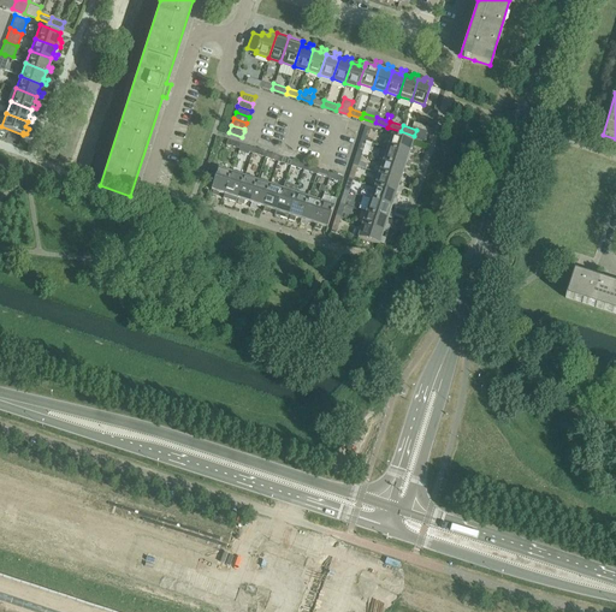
[(410,146),(413,140),(391,132),(388,147),(408,153),(409,152),(413,153),(414,148),(413,146),(410,146)]
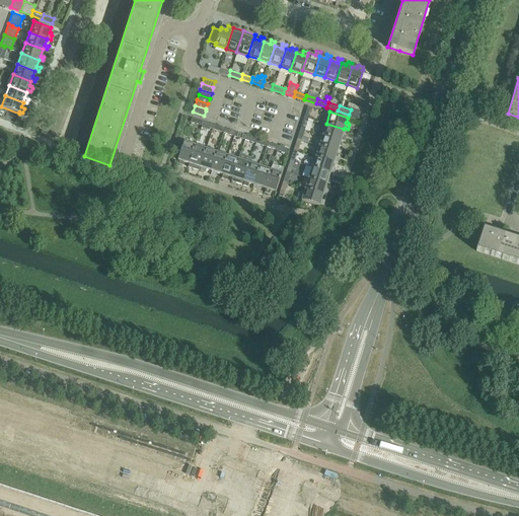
[(310,125),(312,119),(308,117),(304,116),(300,127),(305,128),(309,129),(310,125)]
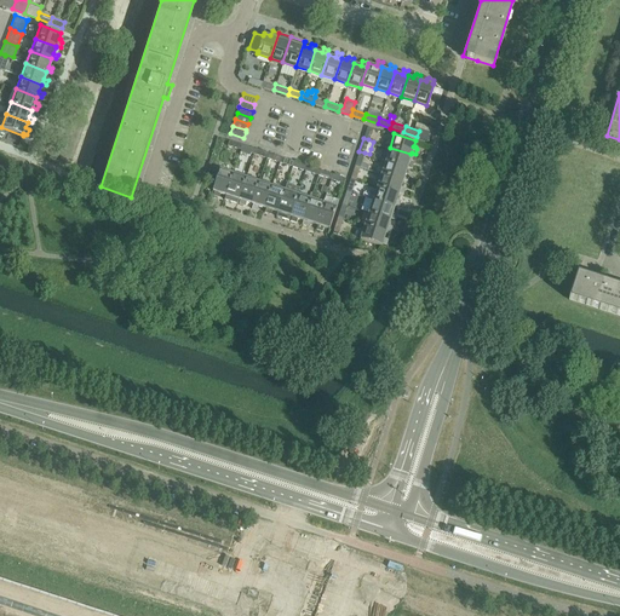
[(267,156),(268,150),(254,147),(252,151),(267,156)]
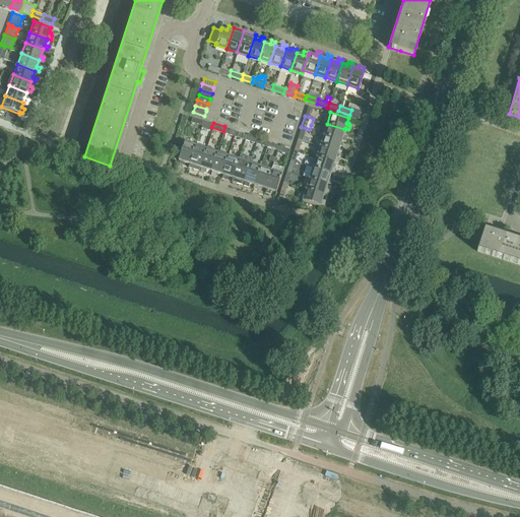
[(343,134),(344,129),(327,124),(323,134),(341,140),(341,139),(345,140),(346,136),(345,134),(343,134)]
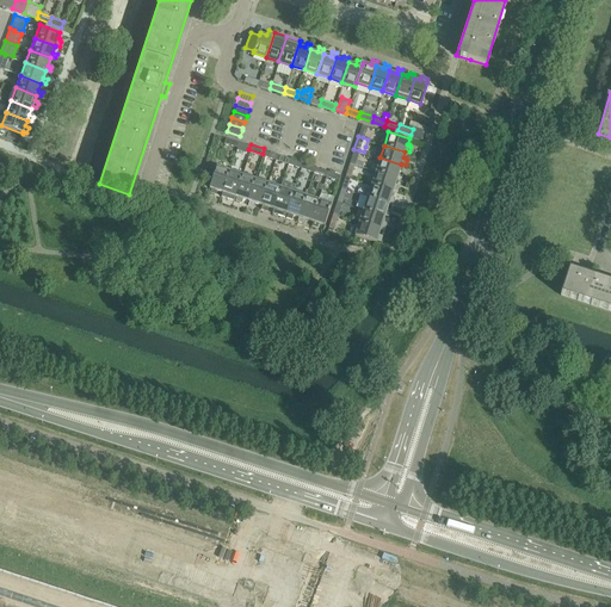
[(364,161),(356,159),(359,150),(353,149),(350,162),(355,163),(362,167),(364,161)]
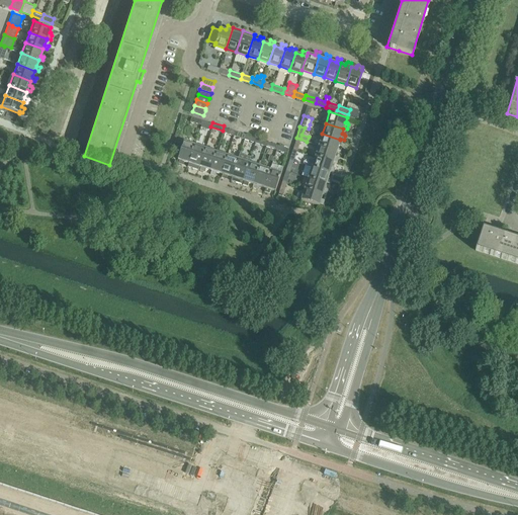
[(339,144),(340,140),(322,134),(319,145),(336,150),(337,149),(340,150),(341,147),(340,145),(339,144)]
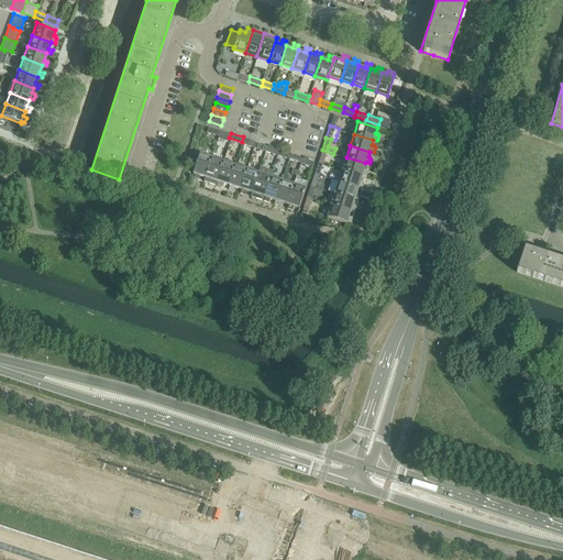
[(205,176),(211,156),(199,152),(192,172),(195,172),(194,176),(197,177),(198,174),(205,176)]
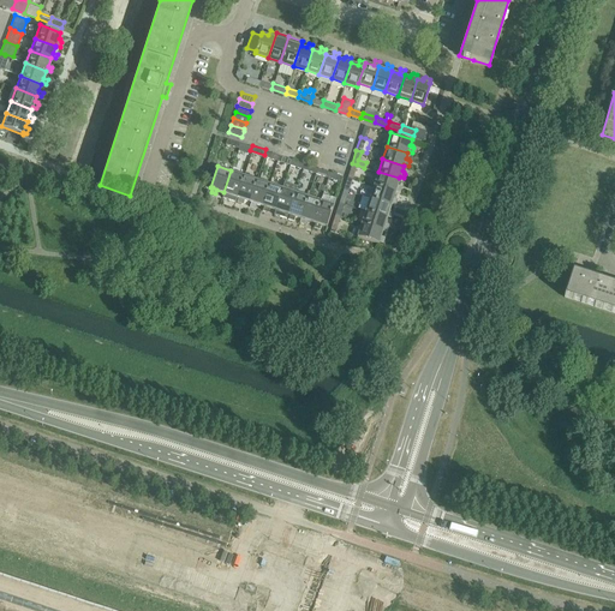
[(236,201),(237,196),(243,174),(231,171),(224,192),(222,196),(236,201)]
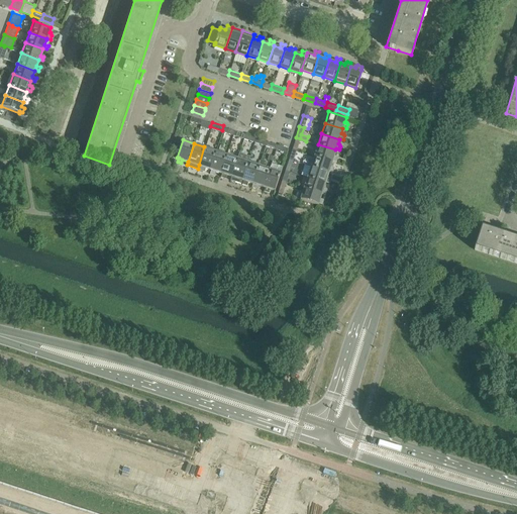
[(334,155),(335,149),(318,144),(314,155),(332,161),(332,160),(336,161),(337,158),(336,156),(334,155)]
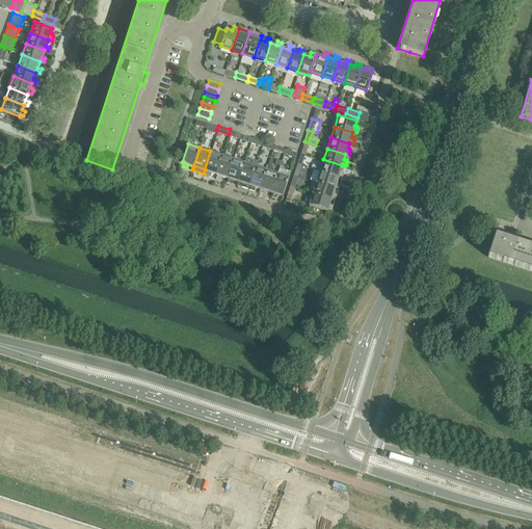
[(215,173),(221,155),(210,151),(205,169),(206,170),(205,174),(209,175),(210,170),(215,173)]
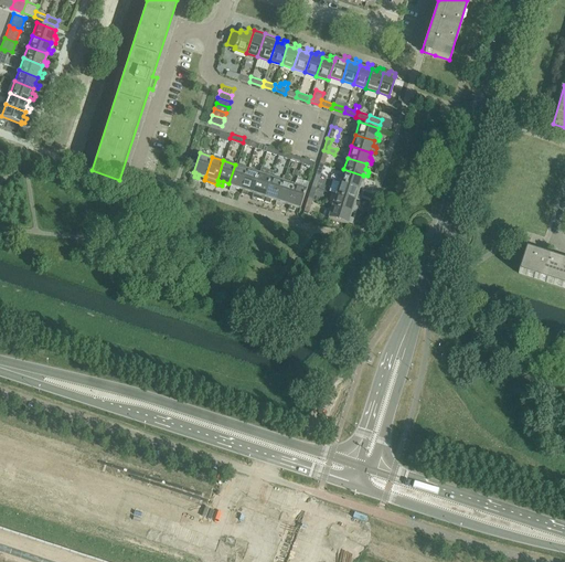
[(241,188),(247,168),(235,165),(228,183),(231,184),(230,188),(233,189),(234,186),(241,188)]
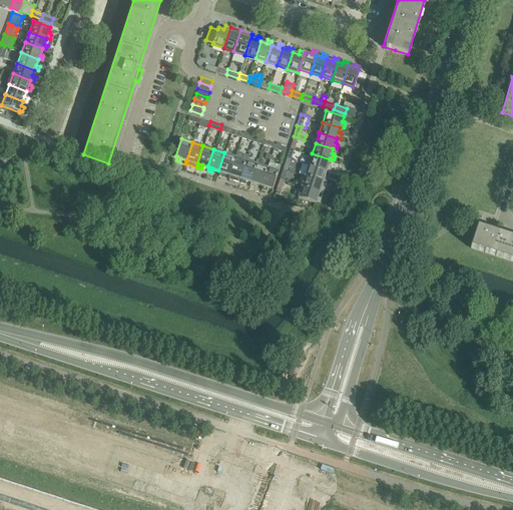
[(229,174),(235,156),(224,152),(218,170),(219,170),(218,174),(222,175),(224,174),(224,172),(229,174)]
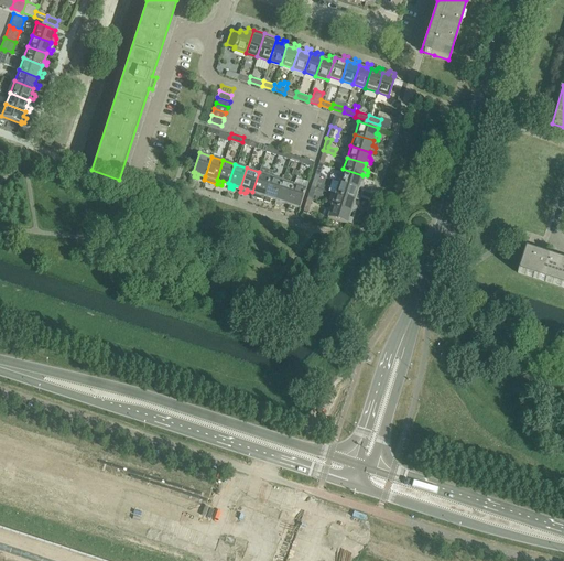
[(360,181),(362,175),(343,169),(339,181),(359,187),(359,186),(362,187),(364,183),(362,181),(360,181)]
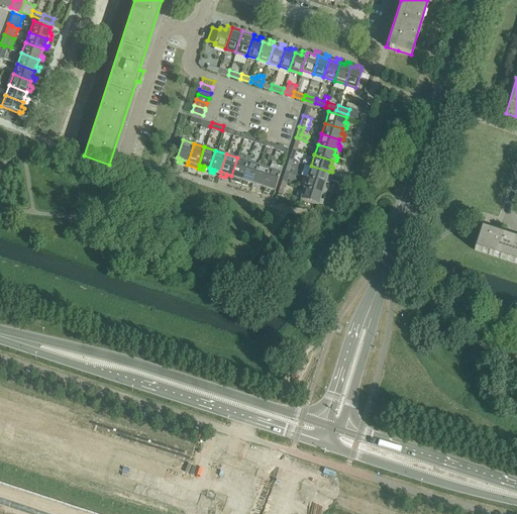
[(241,179),(247,161),(237,158),(231,176),(232,176),(231,179),(234,180),(235,177),(241,179)]
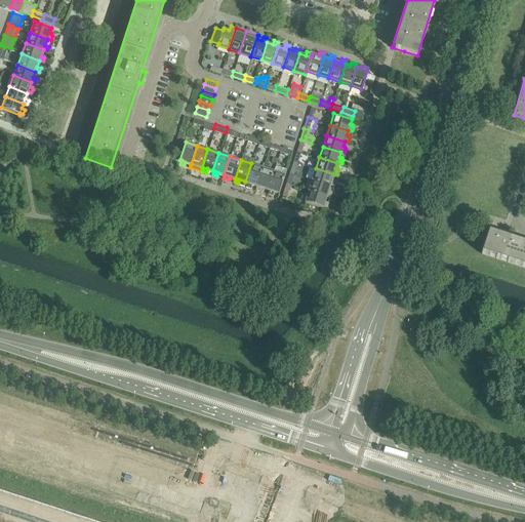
[(256,186),(263,167),(251,163),(245,182),(247,182),(246,186),(249,187),(250,184),(256,186)]
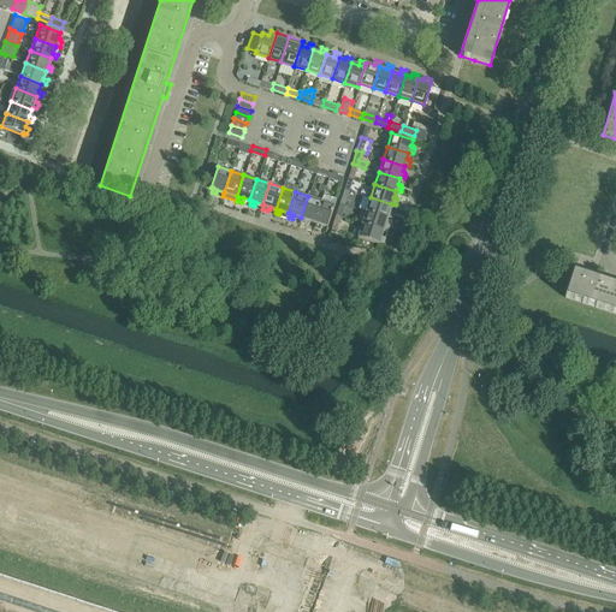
[(362,202),(362,192),(350,191),(350,201),(362,202)]
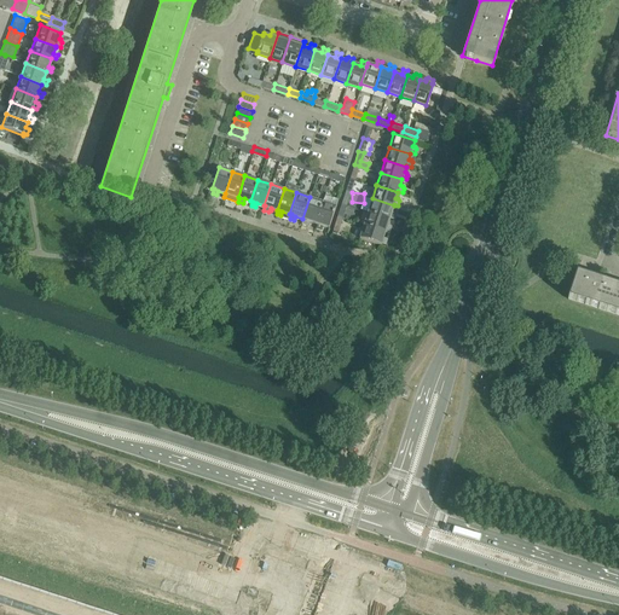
[(329,227),(339,198),(333,196),(330,203),(323,201),(316,222),(317,222),(316,227),(322,228),(323,225),(329,227)]
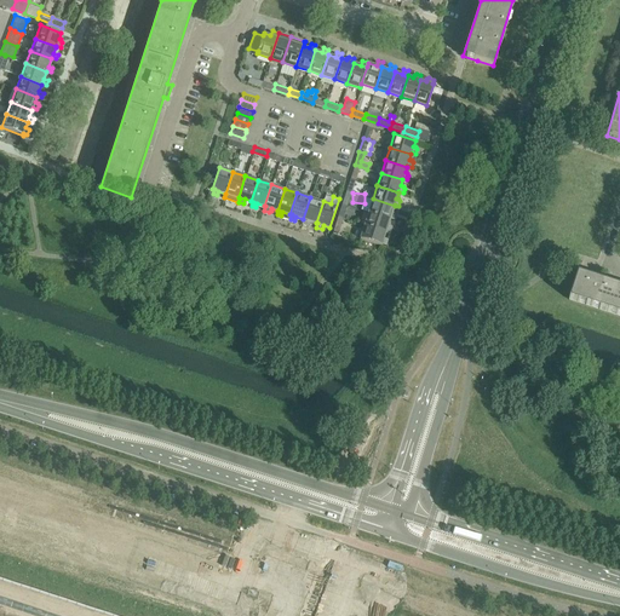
[(316,223),(323,201),(310,197),(303,219),(302,223),(306,225),(309,224),(310,222),(316,223)]
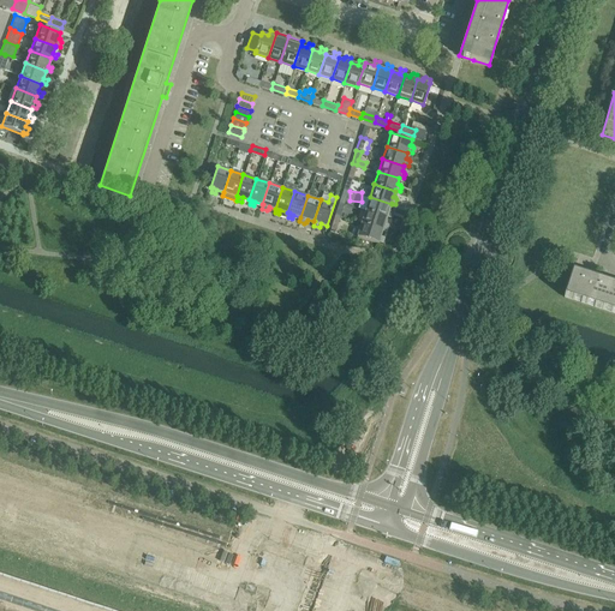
[(389,211),(390,207),(392,204),(370,197),(365,210),(387,216),(387,215),(390,216),(393,213),(389,211)]
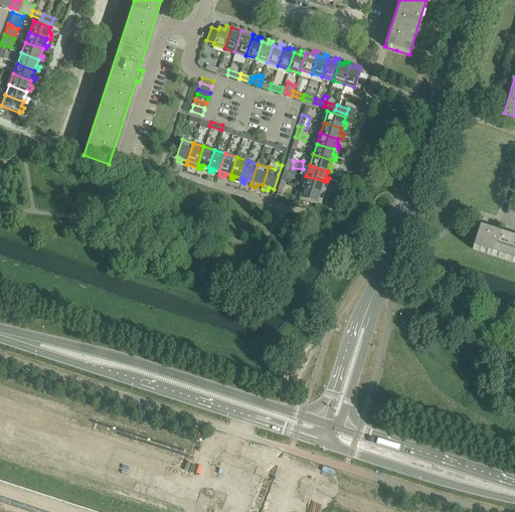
[(323,186),(324,182),(324,181),(306,176),(303,186),(321,192),(324,193),(326,188),(325,186),(323,186)]
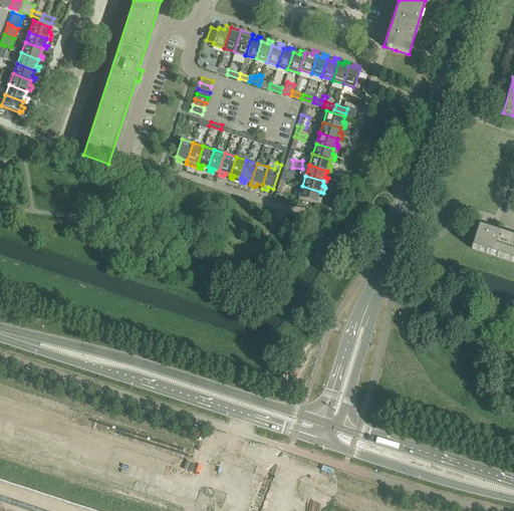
[(281,191),(284,181),(280,179),(276,190),(281,191)]
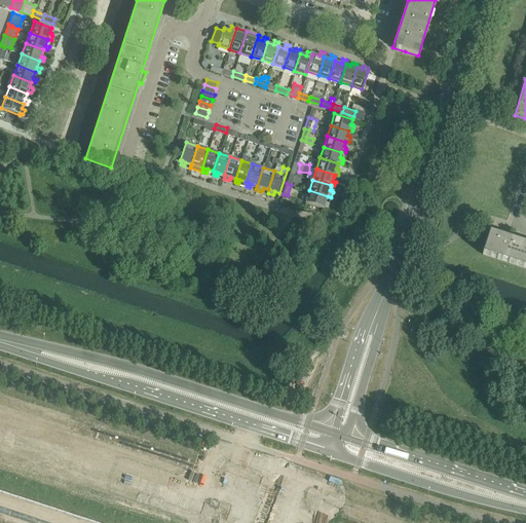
[(326,202),(328,196),(309,190),(305,201),(324,208),(324,206),(328,207),(329,203),(326,202)]
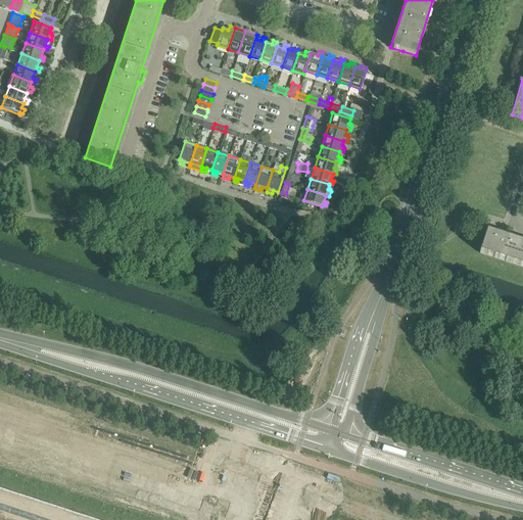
[(522,242),(486,230),(479,251),(522,265),(522,242)]
